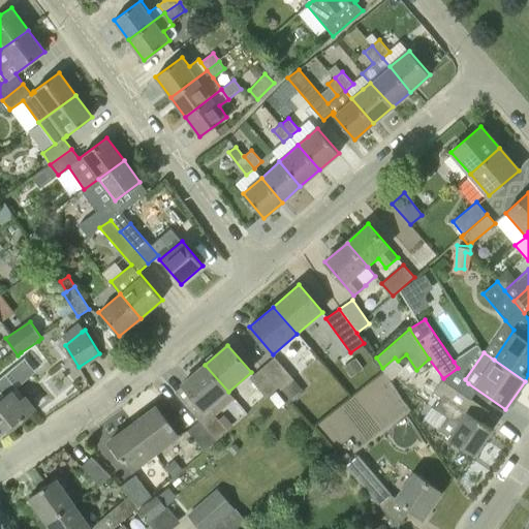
[(282,391),(294,380),(274,356),(261,367),(278,387),(280,390),(282,391)]
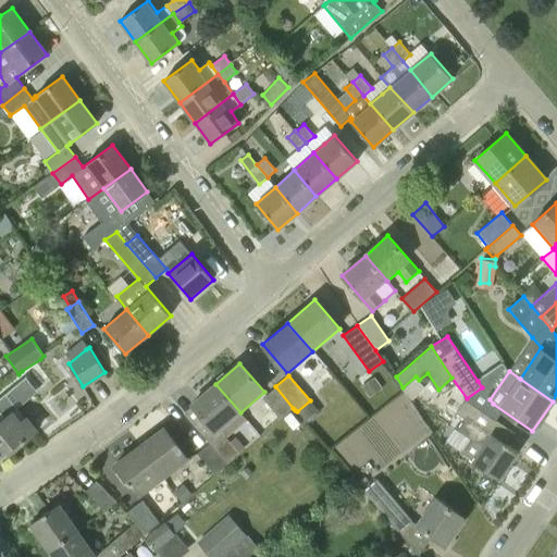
[(370,398),(383,387),(376,378),(361,386),(370,398)]
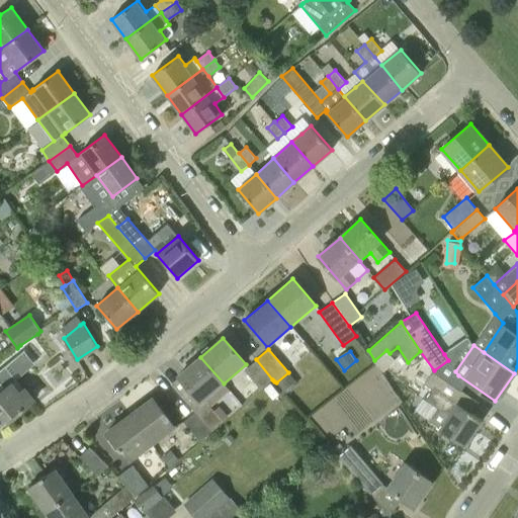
[(201,403),(224,383),(200,357),(178,375),(201,403)]
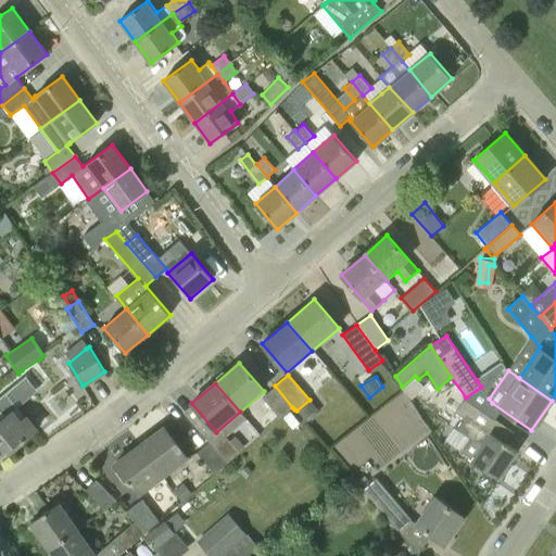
[(279,418),(292,407),(275,386),(262,397),(279,418)]
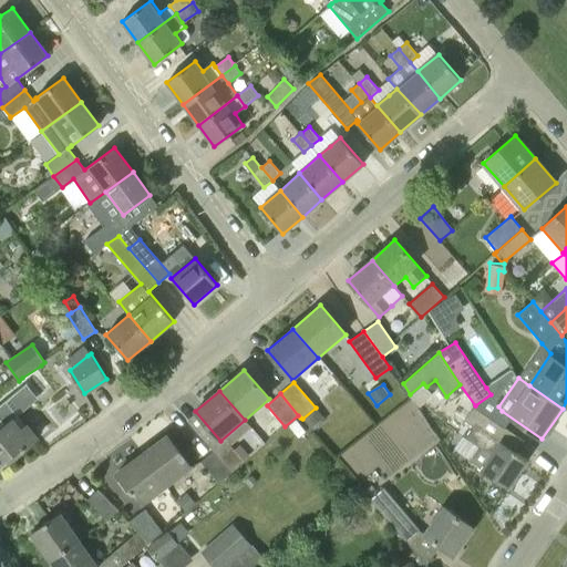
[(0,462),(7,457),(9,462),(42,434),(33,423),(13,398),(0,406),(0,462)]
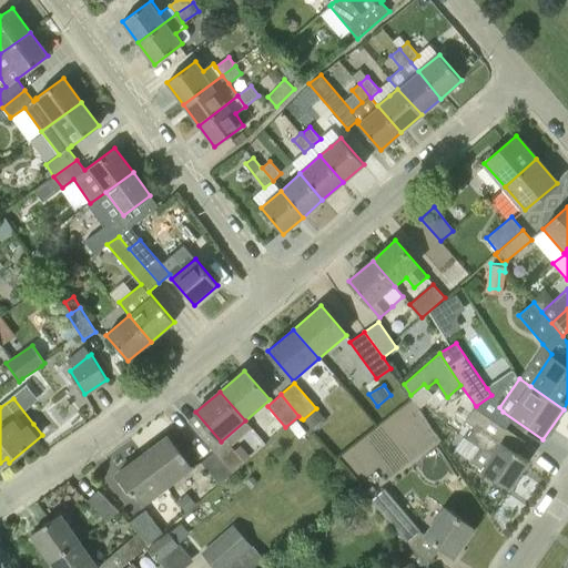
[(482,416),(476,424),(466,438),(478,446),(469,460),(482,469),(509,488),(528,459),(497,439),(503,430),(482,416)]
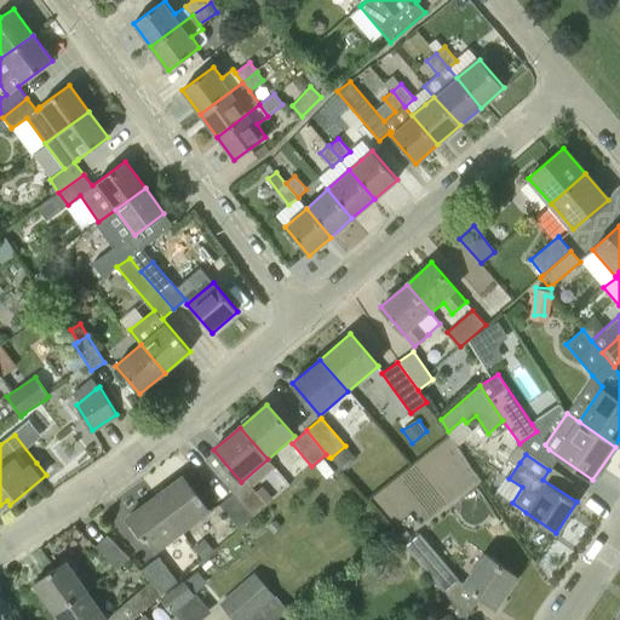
[(154,498),(184,532),(210,512),(183,476),(154,498)]
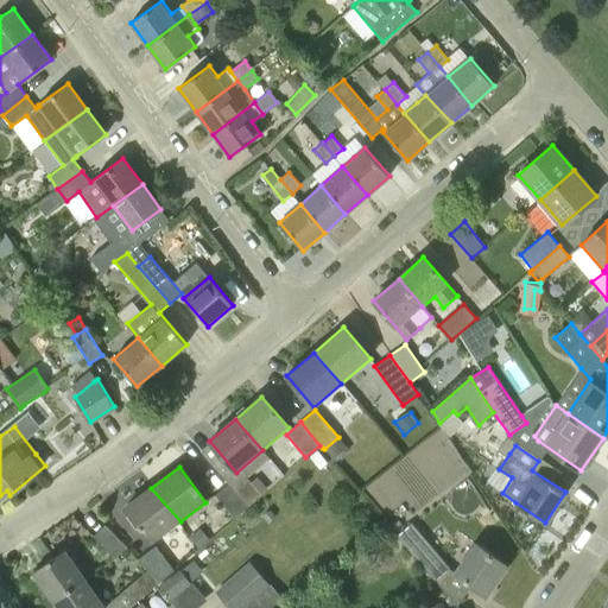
[(228,483),(248,506),(261,493),(252,482),(242,472),(228,483)]
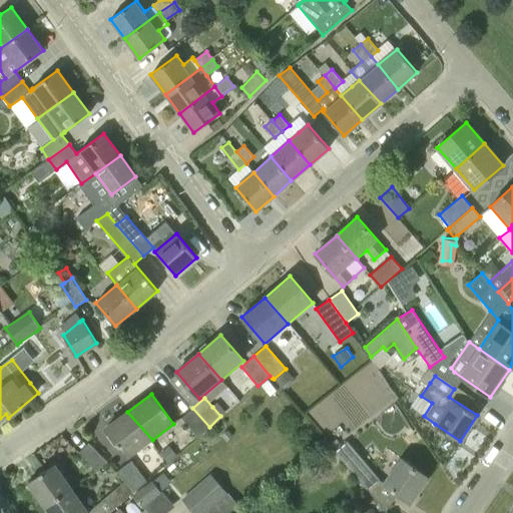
[(197,437),(209,427),(192,408),(181,418),(197,437)]
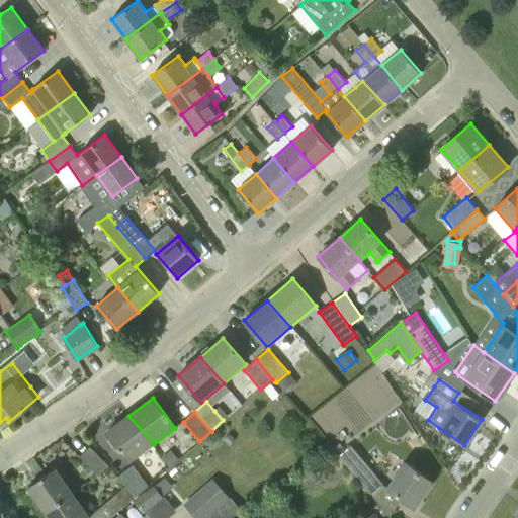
[(130,462),(154,444),(128,416),(107,432),(130,462)]
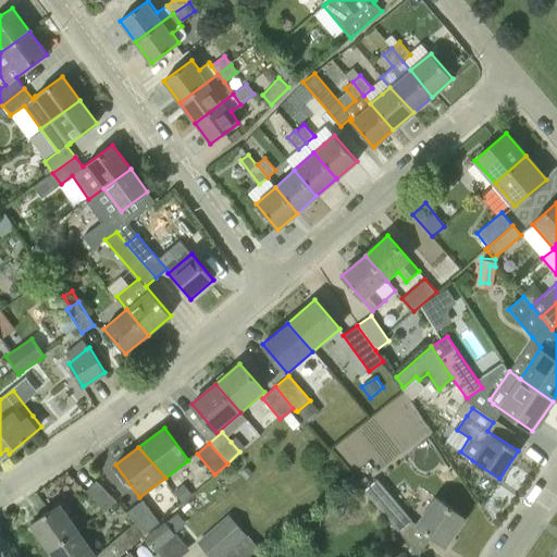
[(104,511),(116,500),(96,480),(85,491),(104,511)]
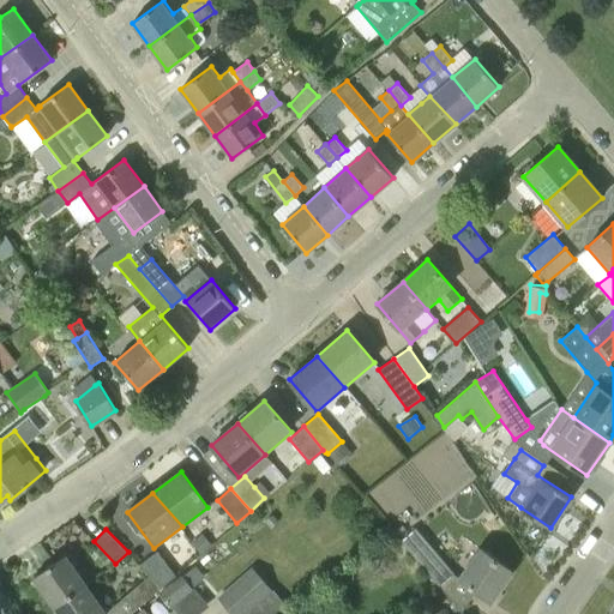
[(439,585),(453,572),(428,542),(413,555),(439,585)]
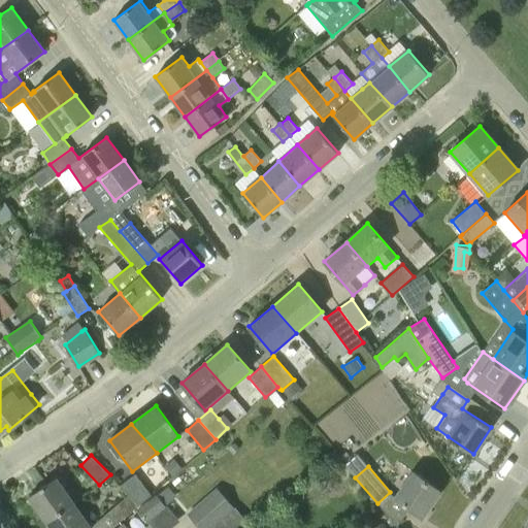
[(411,470),(393,497),(423,518),(441,492),(411,470)]
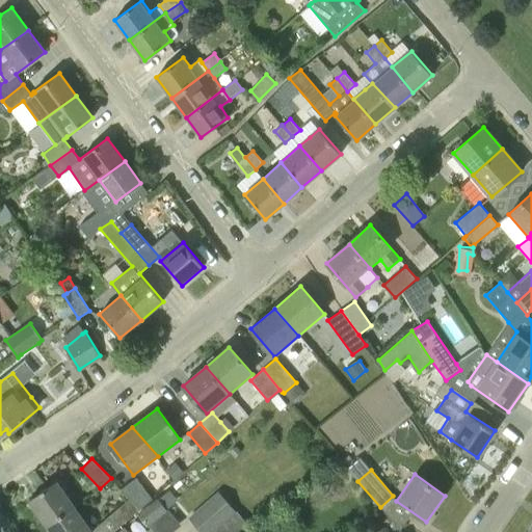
[(139,510),(153,499),(136,477),(122,488),(121,489),(130,499),(139,510)]
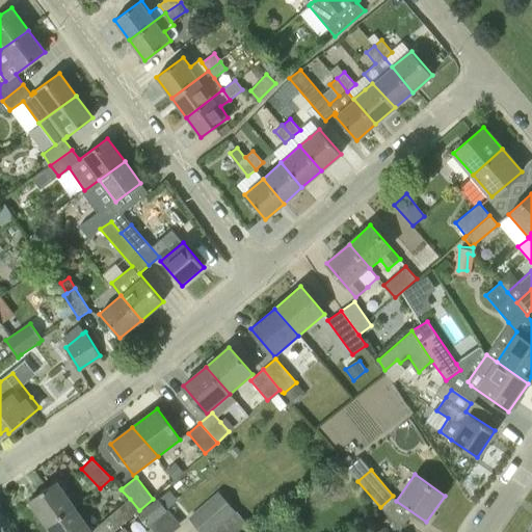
[(47,526),(74,506),(56,481),(29,500),(47,526)]
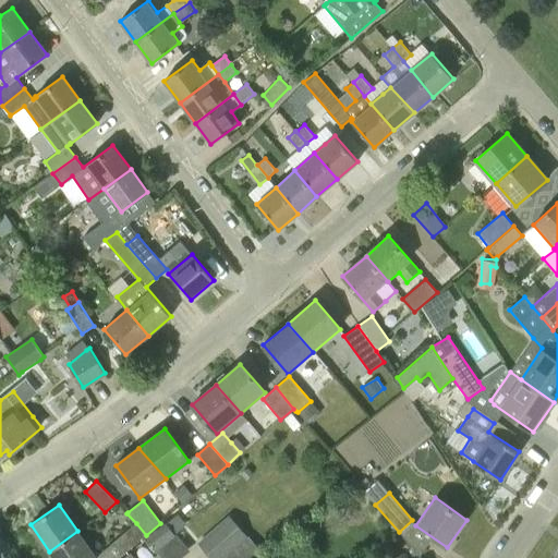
[(197,542),(210,557),(220,557),(246,536),(229,514),(197,542)]
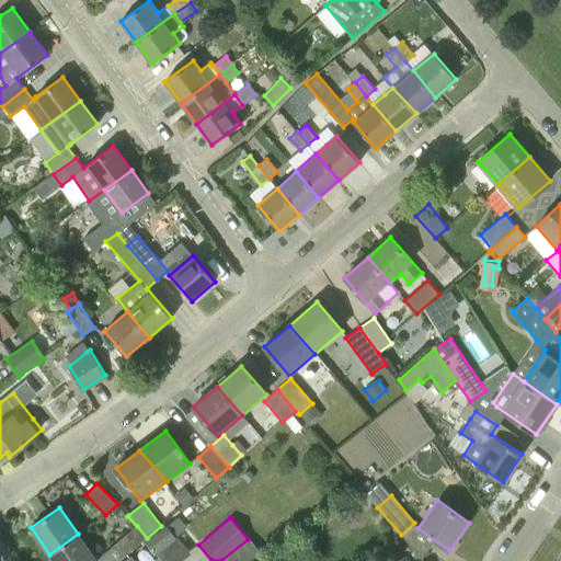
[(126,556),(130,552),(147,538),(137,526),(115,544),(117,545),(126,556)]
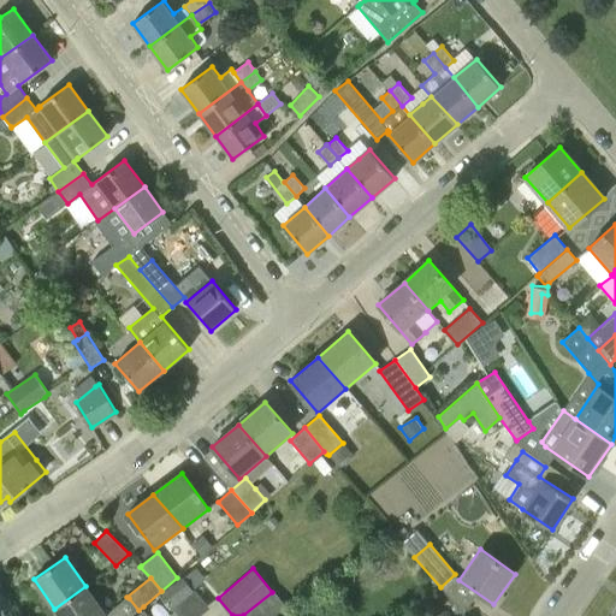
[(161,597),(172,610),(195,592),(184,579),(161,597)]
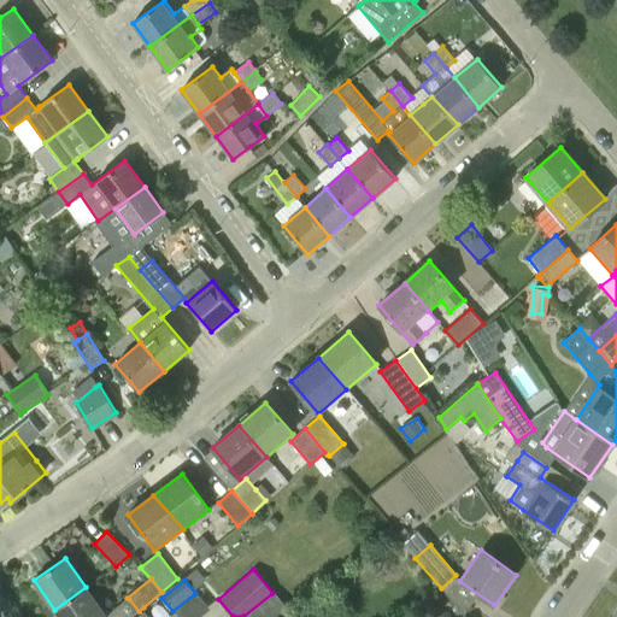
[(86,587),(54,610),(58,616),(105,616),(106,616),(86,587)]
